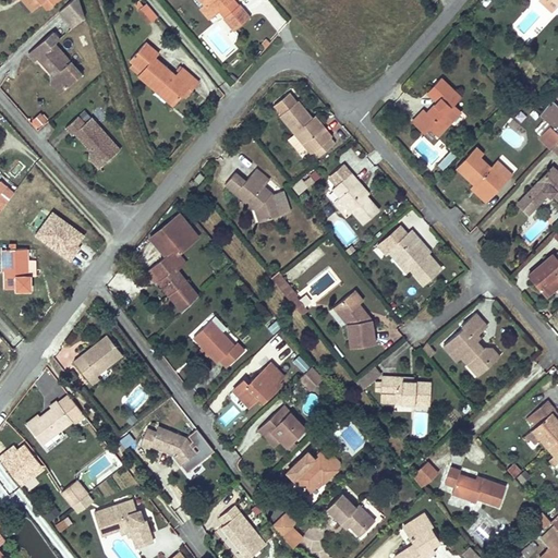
[(35,9),(26,0),(22,0),(33,11),(35,9)]
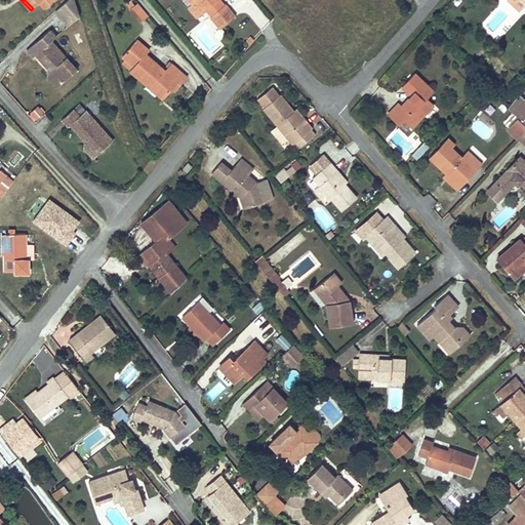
[(25,0),(33,8),(39,3),(44,9),(53,0),(25,0)]
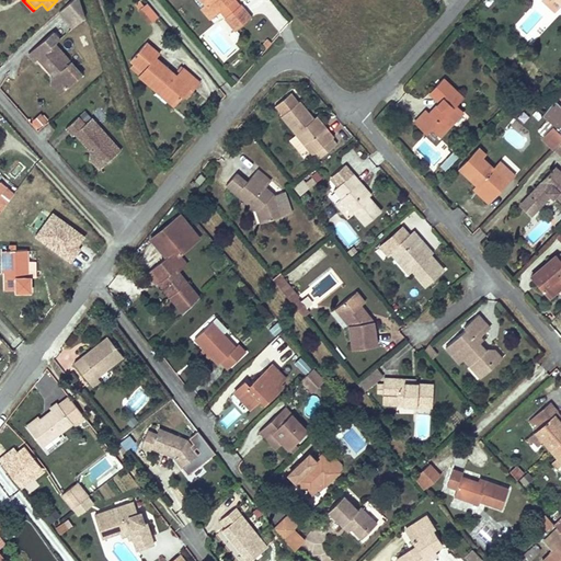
[(70,29),(89,14),(77,0),(71,0),(57,11),(70,29)]
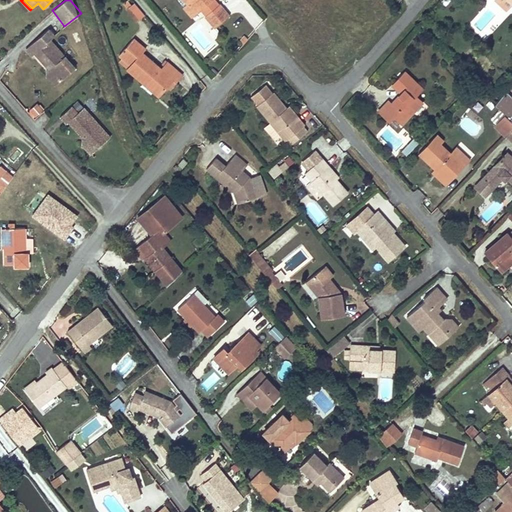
[(183,0),(187,4),(183,7),(192,17),(198,12),(212,0),(183,0)]
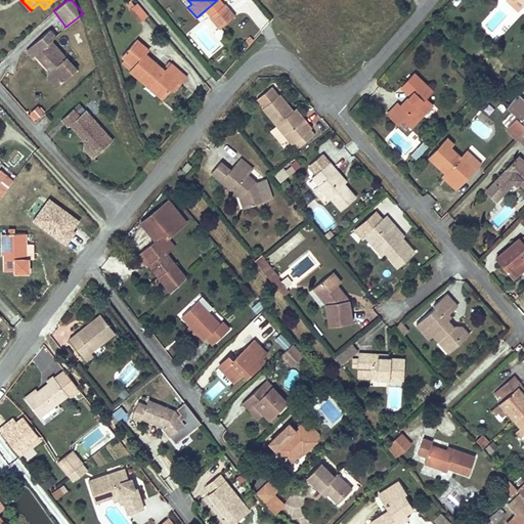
[(523,5),(523,4),(518,0),(507,0),(519,11),(523,5)]
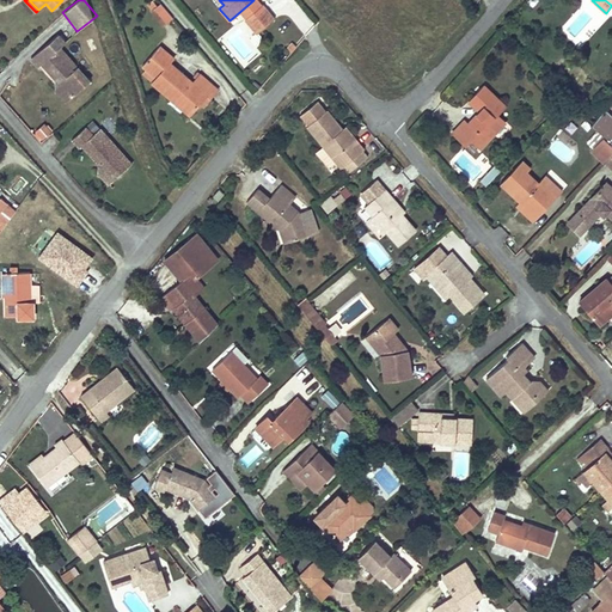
[(274,18),(262,5),(245,19),(257,34),(274,18)]
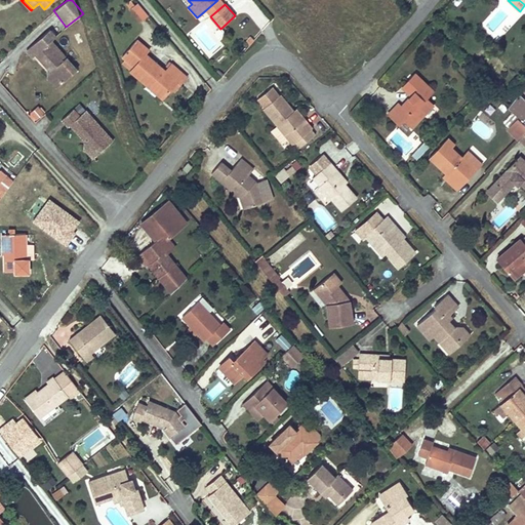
[(143,19),(132,6),(129,9),(139,22),(143,19)]
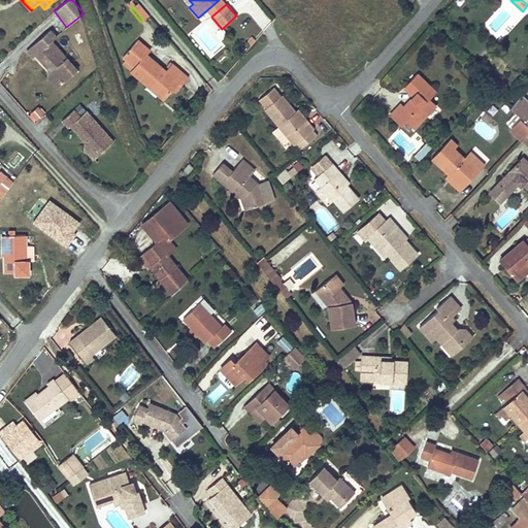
[(76,70),(52,41),(57,37),(51,30),(27,51),(33,58),(36,56),(46,67),(52,63),(56,67),(50,72),(50,77),(56,78),(61,85),(76,70)]
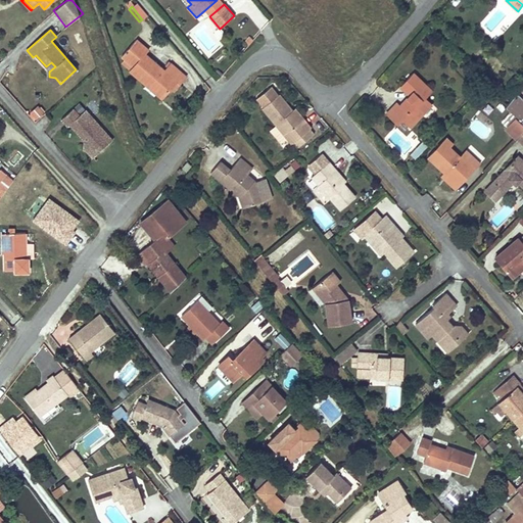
[(244,43),(248,46),(253,40),(249,37),(244,43)]
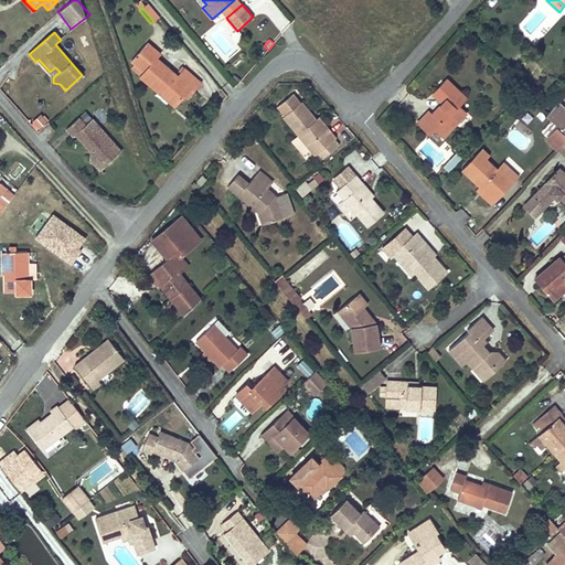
[(177,104),(184,95),(190,88),(193,92),(201,83),(185,68),(182,66),(179,71),(181,73),(178,76),(157,59),(161,54),(147,42),(131,61),(145,72),(141,76),(158,92),(161,88),(163,91),(163,92),(177,104)]
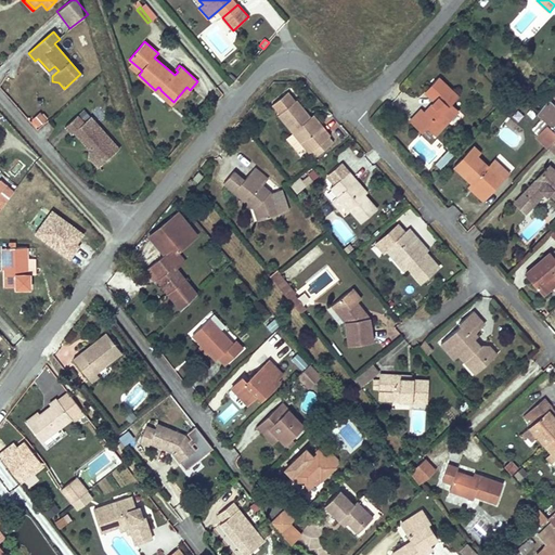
[(59,71),(54,66),(49,71),(52,76),(59,71)]
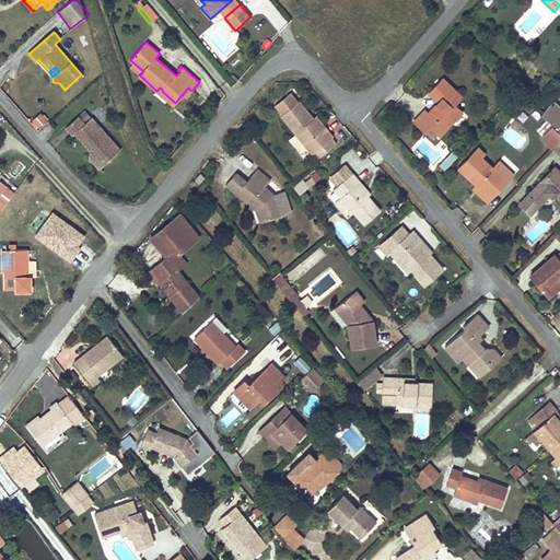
[(463,97),(442,79),(429,92),(439,102),(436,105),(440,108),(435,112),(448,127),(463,112),(455,105),(463,97)]
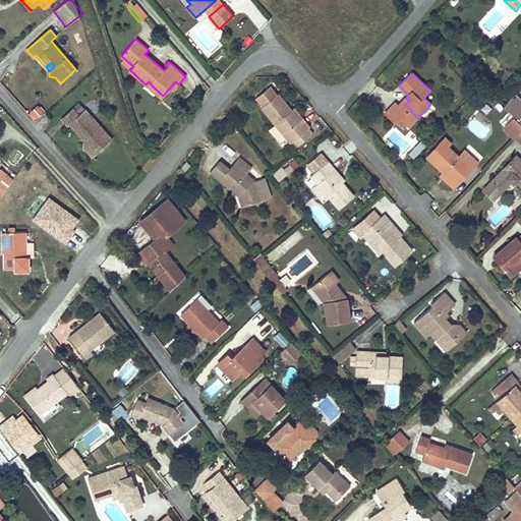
[(60,83),(55,77),(49,76),(48,78),(55,87),(60,83)]
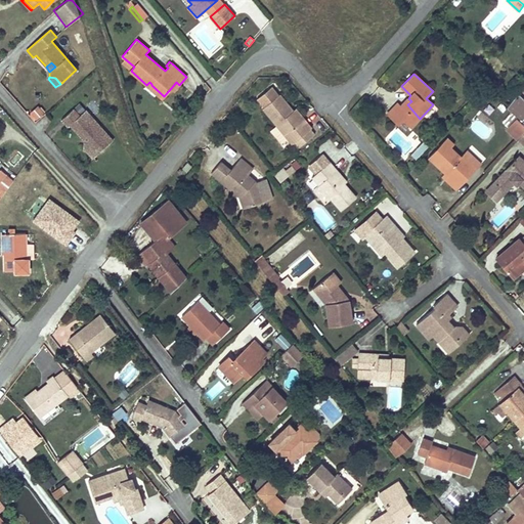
[(164,96),(151,85),(151,84),(149,82),(146,85),(162,98),(164,96)]
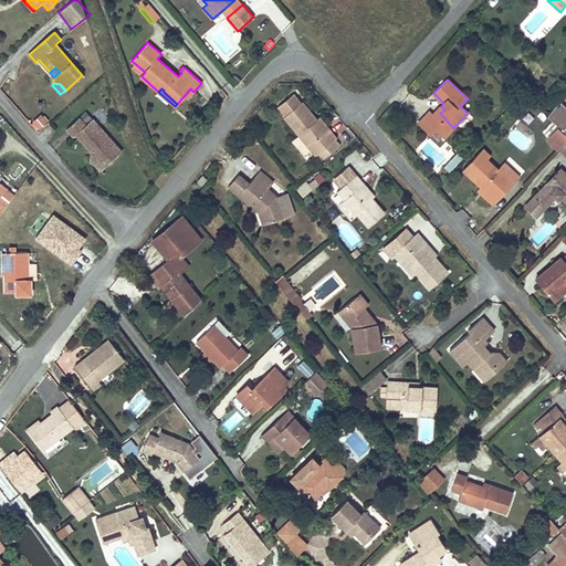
[(194,92),(190,88),(185,95),(188,97),(194,92)]
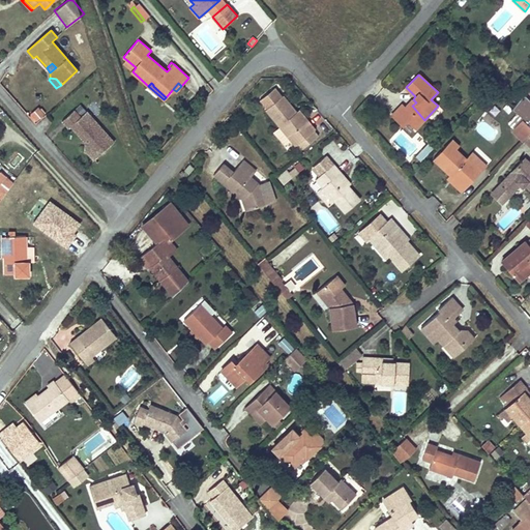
[(293,110),(294,109),(284,95),(283,96),(275,87),(260,99),(267,109),(265,110),(278,126),(273,131),(284,146),(290,140),(294,146),(296,144),(300,150),(310,143),(305,137),(314,130),(316,129),(315,128),(305,116),(302,119),(297,112),(295,113),(293,110)]
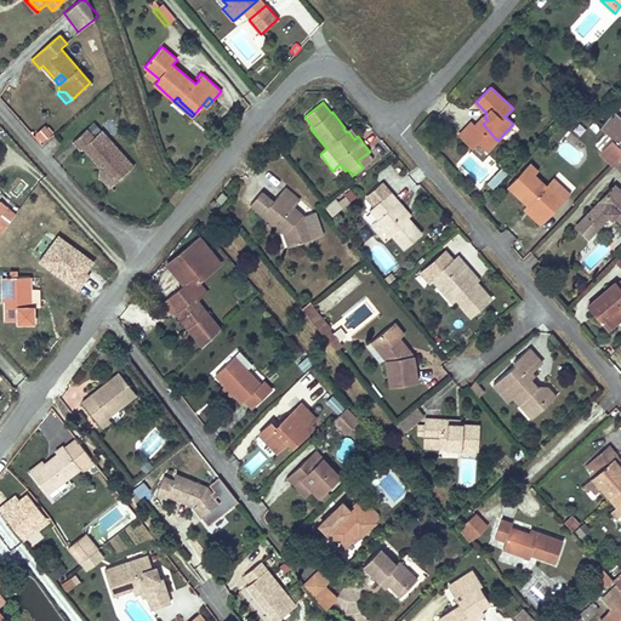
[(497,141),(483,124),(479,129),(476,125),(472,121),(459,136),(472,148),(478,142),(486,151),(497,141)]
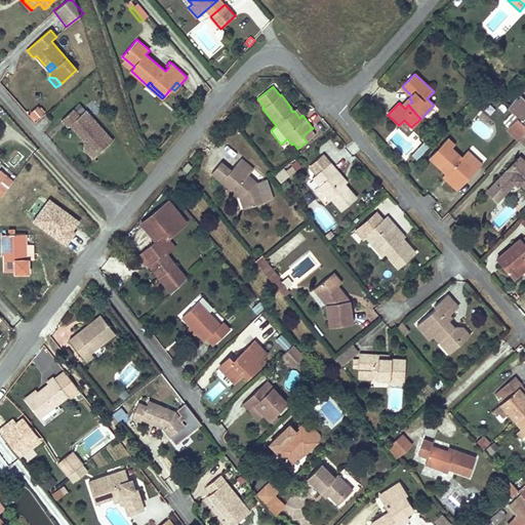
[(39,105),(28,114),(35,122),(45,113),(39,105)]
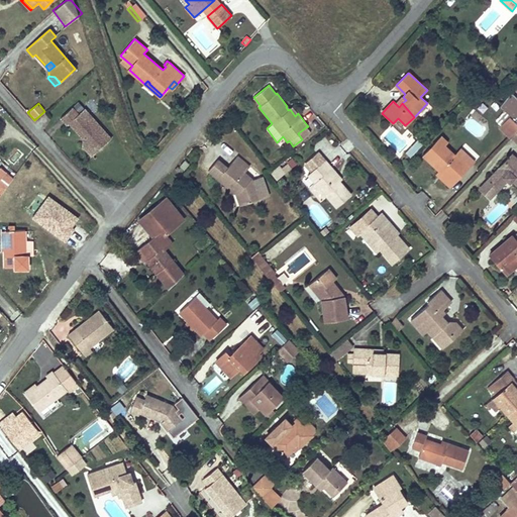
[(111,138),(85,108),(78,114),(73,107),(61,118),(67,125),(70,123),(82,136),(87,132),(90,136),(86,140),(85,145),(91,146),(96,152),(111,138)]
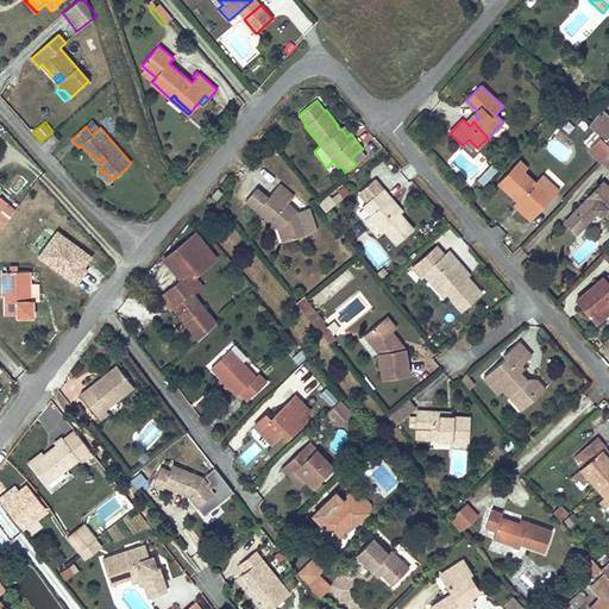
[(344,126),(341,129),(347,137),(351,133),(344,126)]
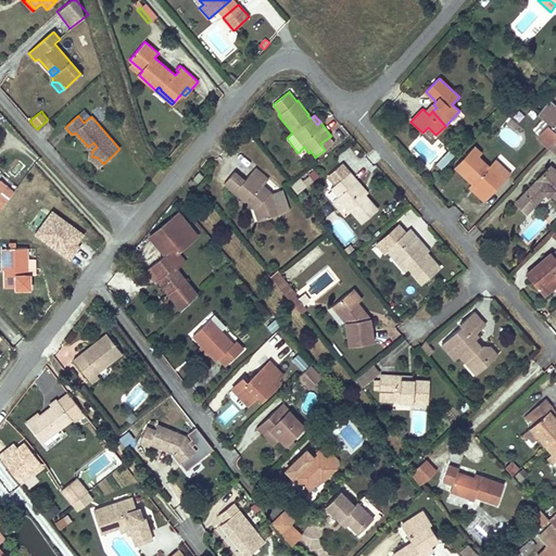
[(550,147),(555,140),(555,131),(548,125),(536,137),(548,148),(550,147)]
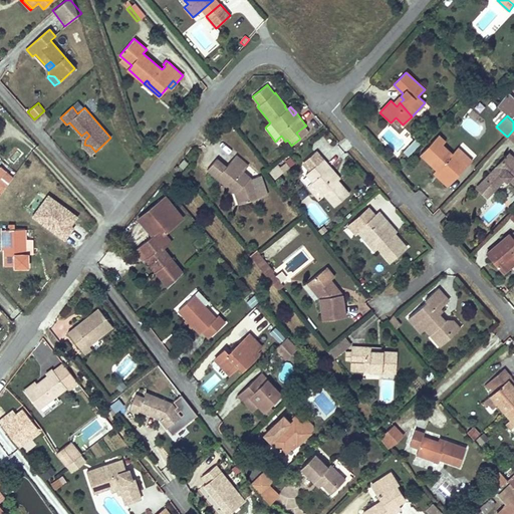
[(308,132),(304,126),(296,133),(300,139),(308,132)]
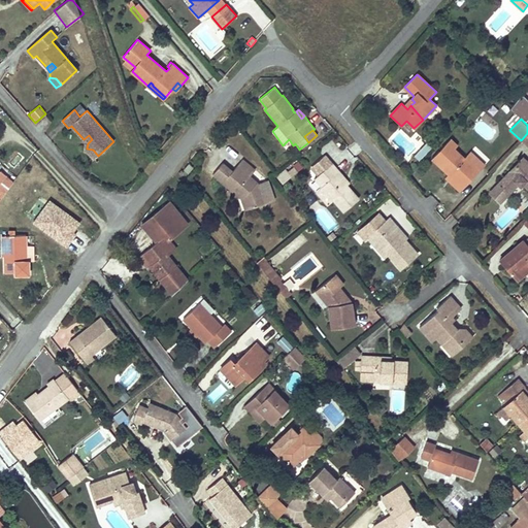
[(92,139),(89,135),(84,139),(88,143),(92,139)]
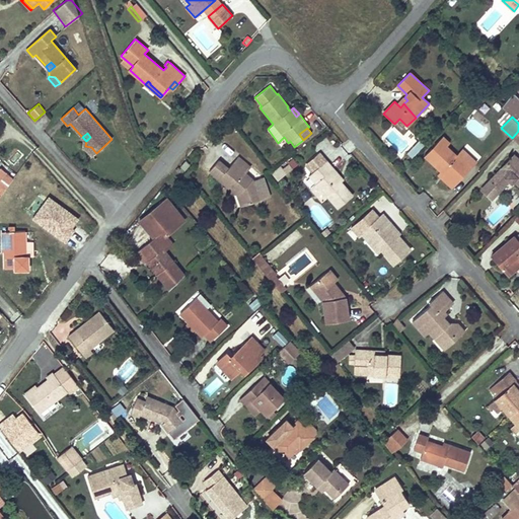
[(470,169),(456,155),(446,146),(449,143),(443,137),(425,156),(441,171),(455,184),(470,169)]
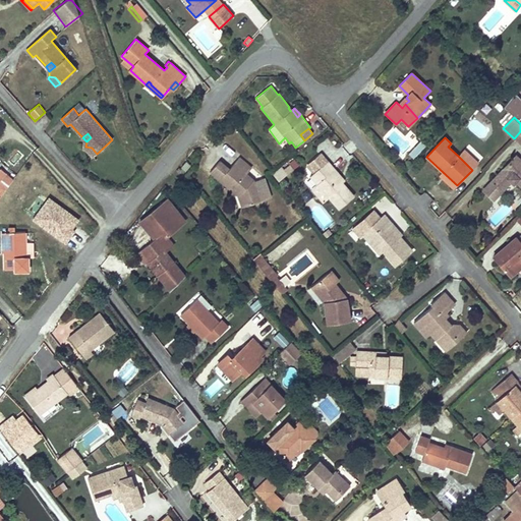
[(419,141),(409,154),(414,158),(424,147),(419,141)]
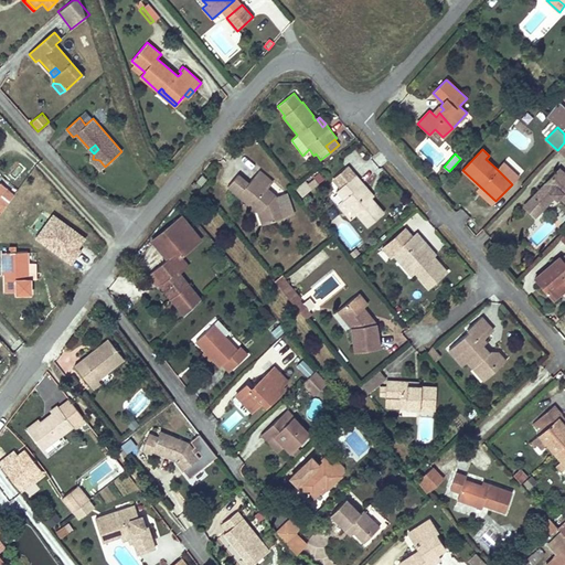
[(105,167),(99,160),(93,159),(92,161),(99,171),(105,167)]
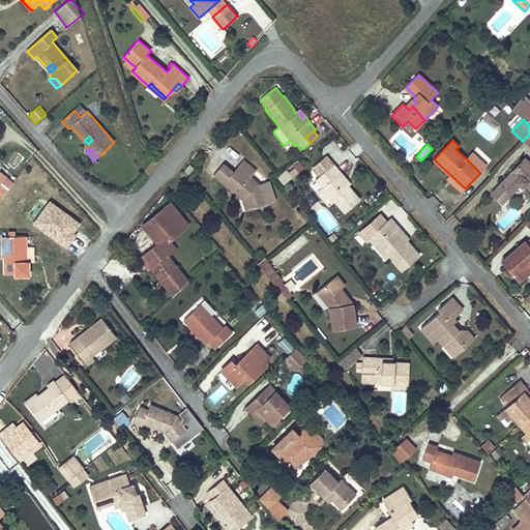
[(487,166),(473,152),(466,158),(480,173),(487,166)]
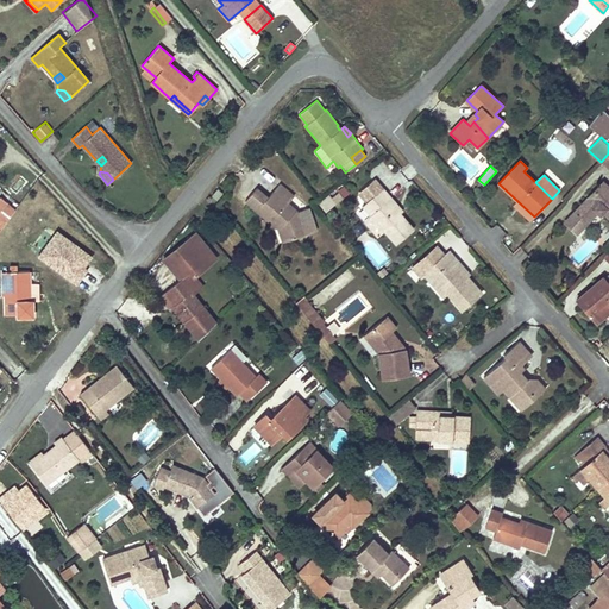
[(389,200),(391,198),(375,179),(359,192),(368,201),(363,206),(371,215),(364,221),(378,237),(384,231),(396,244),(414,230),(400,213),(389,200)]
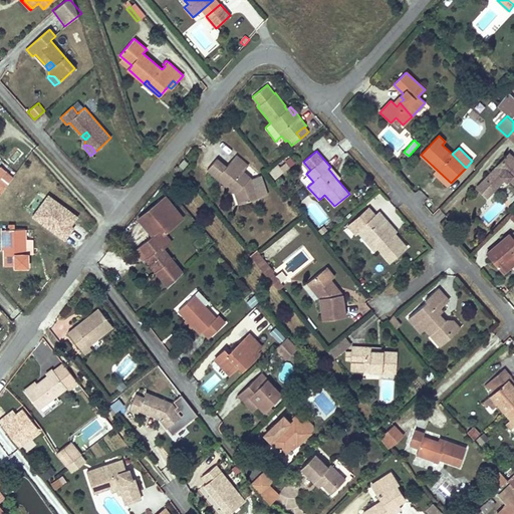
[(494,189),(504,179),(507,181),(509,178),(513,183),(513,158),(509,153),(484,180),(494,189)]
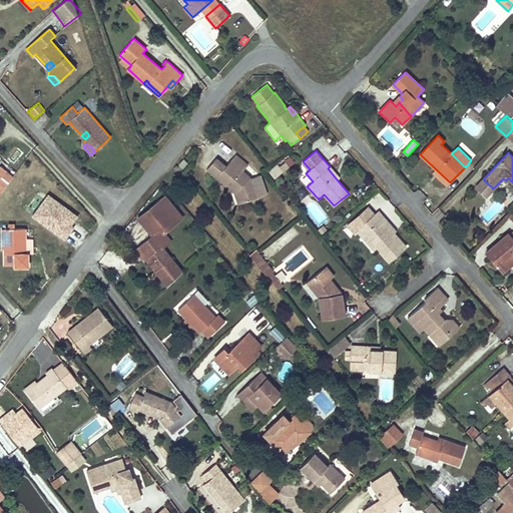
[(233,191),(234,191),(237,190),(242,202),(267,194),(261,175),(249,178),(249,177),(242,171),(247,165),(235,154),(225,166),(216,158),(207,169),(233,191)]
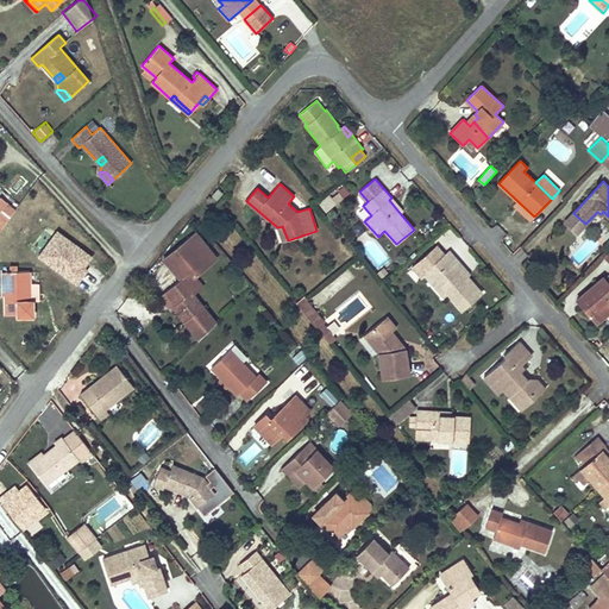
[(212,195),(217,199),(223,193),(218,188),(212,195)]
